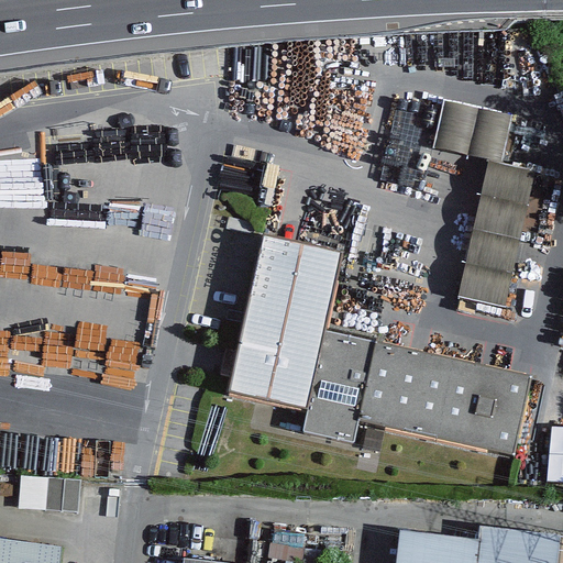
[(434,146),(486,157),(460,297),(507,307),(534,169),(503,163),(512,112),(443,99),(434,146)]
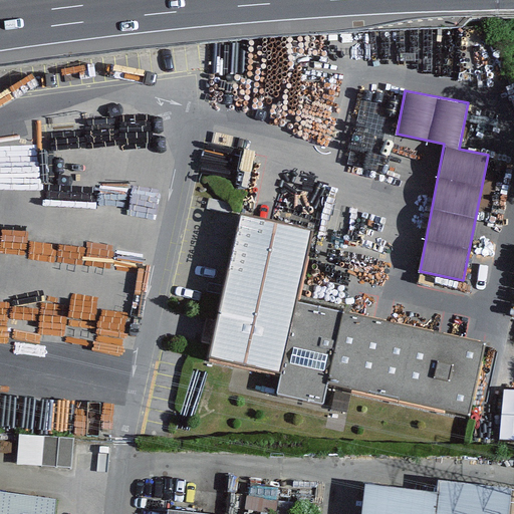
[(308,228),(236,214),(208,361),(274,375),(291,301),(308,228)]
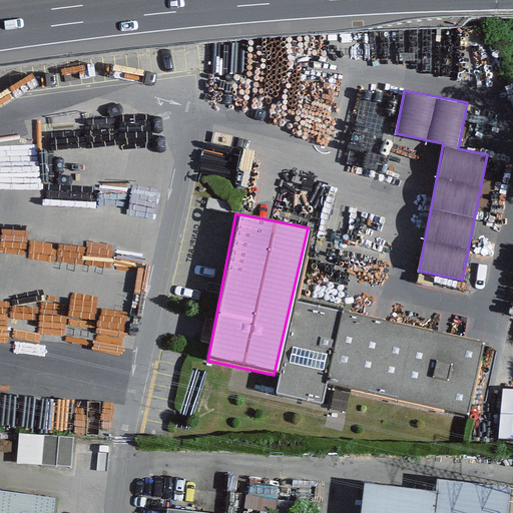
[(482,342),(291,301),(274,375),(466,417),(482,342)]
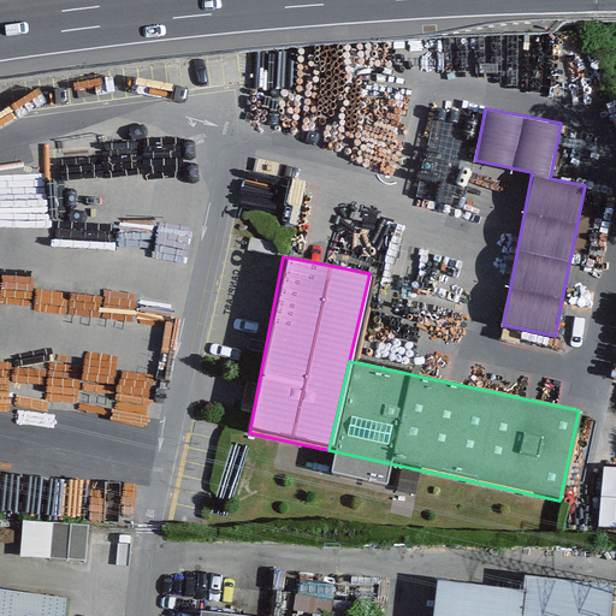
[(600,525),(615,525),(615,465),(603,465),(600,525)]
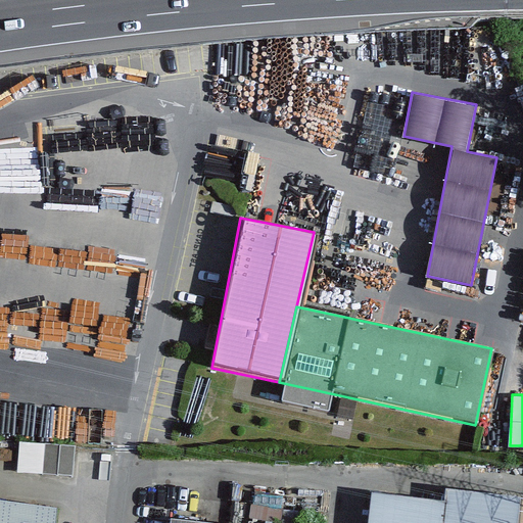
[(19,471),(75,474),(77,444),(20,441),(19,471)]
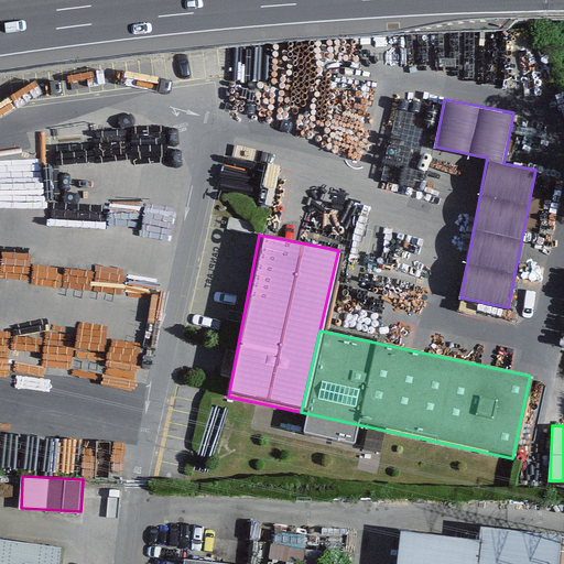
[(479,525),(477,538),(397,529),(392,563),(552,563),(555,534),(479,525)]
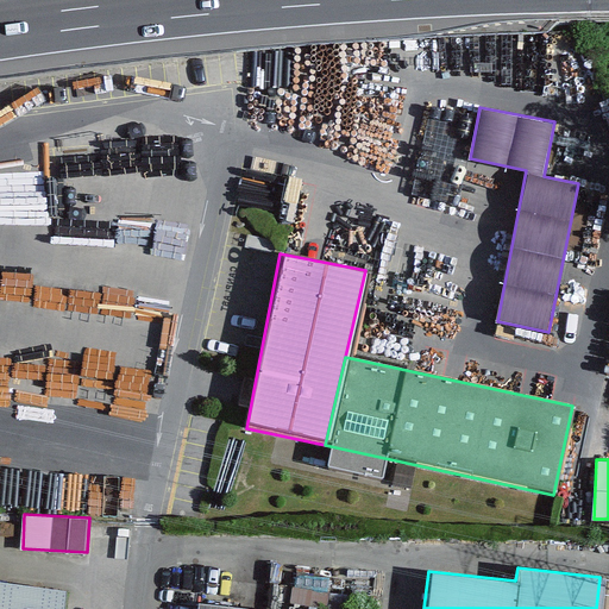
[(58,608),(62,591),(0,584),(0,608),(58,608)]
